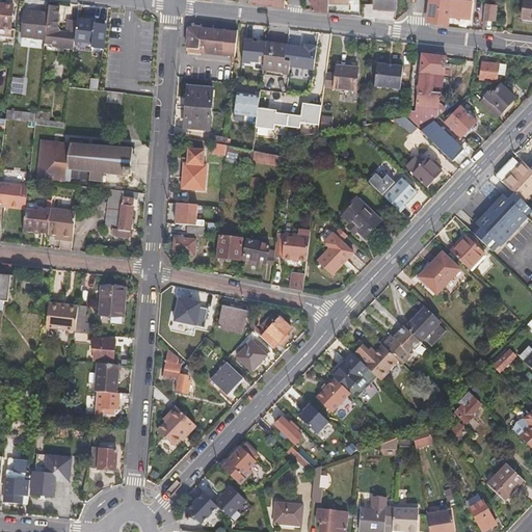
[(313,0),(313,9),(329,11),(329,7),(329,3),(328,0),(313,0)]
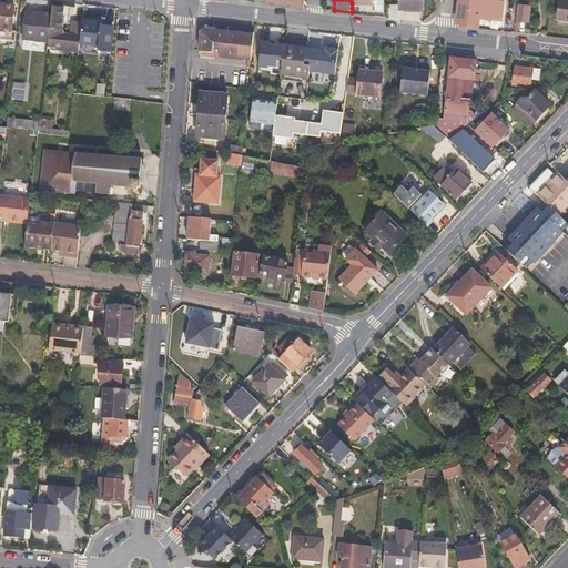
[(401,0),(401,9),(424,11),(424,0),(401,0)]
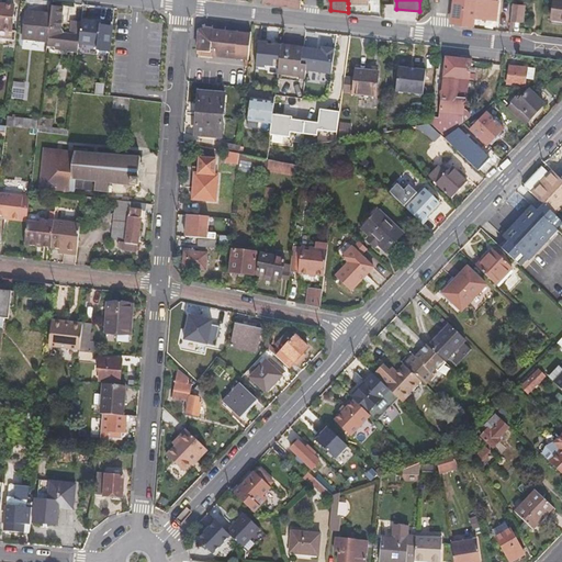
[(454,0),(452,19),(460,26),(473,26),(474,18),(496,19),(497,1),(485,0),(454,0)]
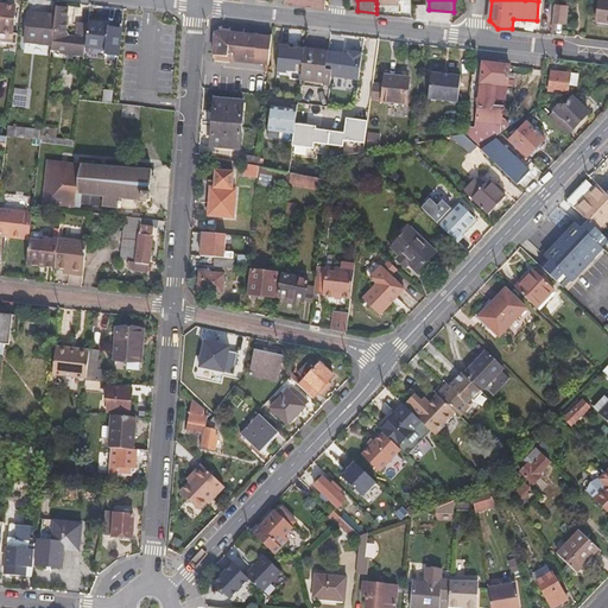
[(607,0),(600,0),(597,20),(607,21),(607,0)]
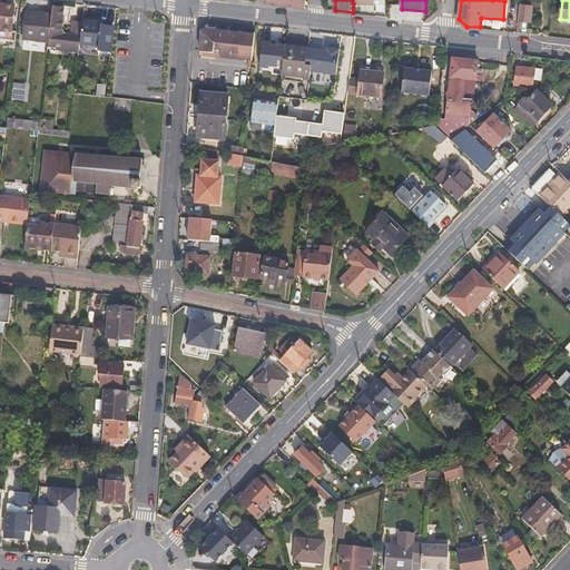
[(0,5),(0,38),(17,40),(18,32),(12,31),(15,7),(0,5)]
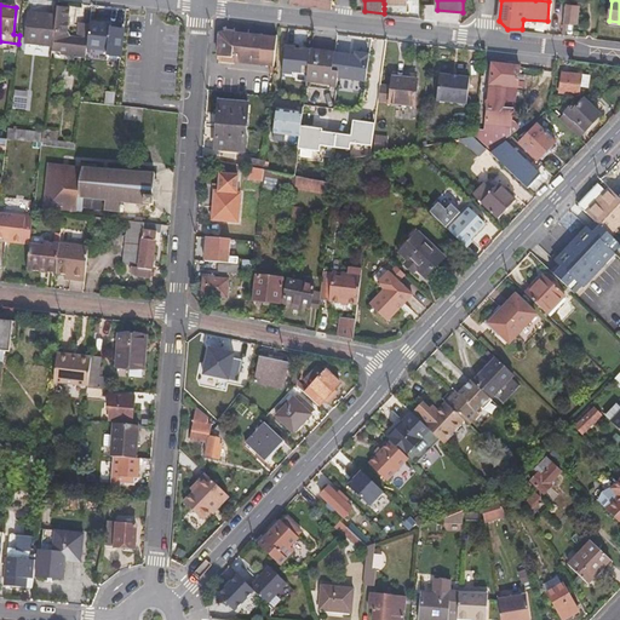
[(57,16),(53,47),(53,49),(76,52),(76,55),(86,57),(87,49),(90,24),(80,23),(78,39),(69,38),(67,34),(69,10),(57,7),(57,16)]
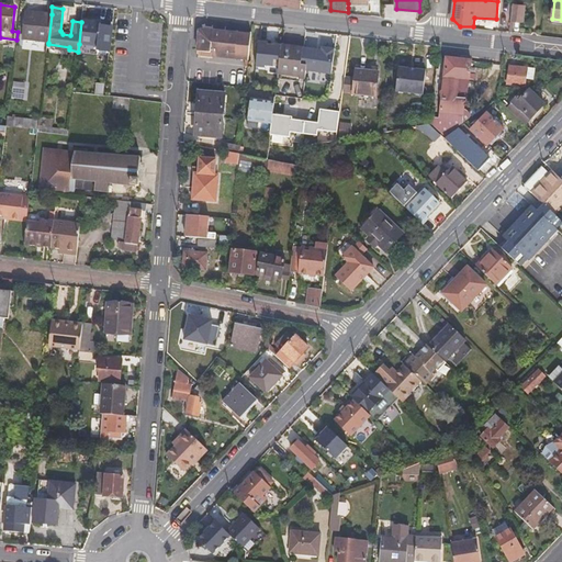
[(512,9),(509,33),(512,33),(514,21),(521,22),(523,10),(512,9)]
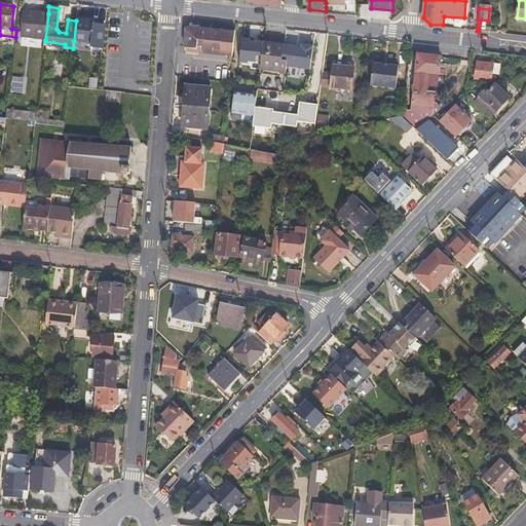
[(26,10),(23,37),(33,39),(45,40),(48,13),(26,10)]
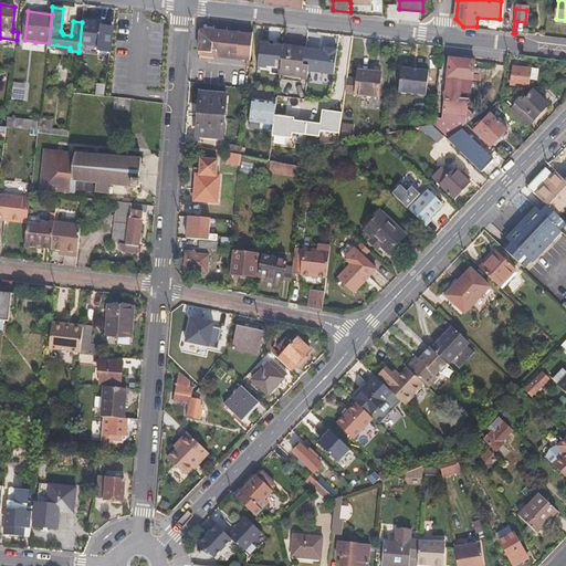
[(112,51),(114,33),(101,30),(102,23),(82,21),(82,22),(80,44),(100,48),(98,51),(112,51)]
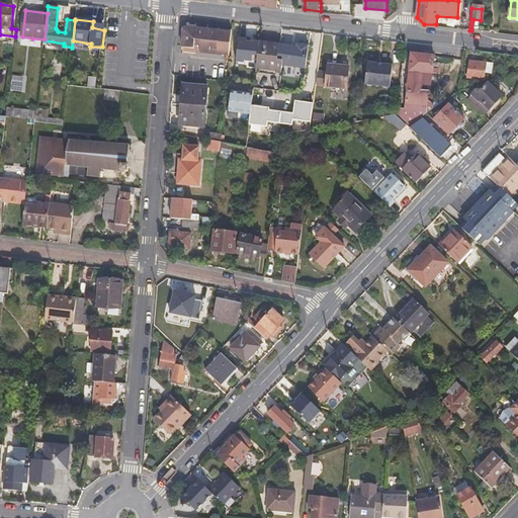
[(184,30),(183,50),(183,53),(196,54),(196,51),(198,25),(189,25),(184,30)]
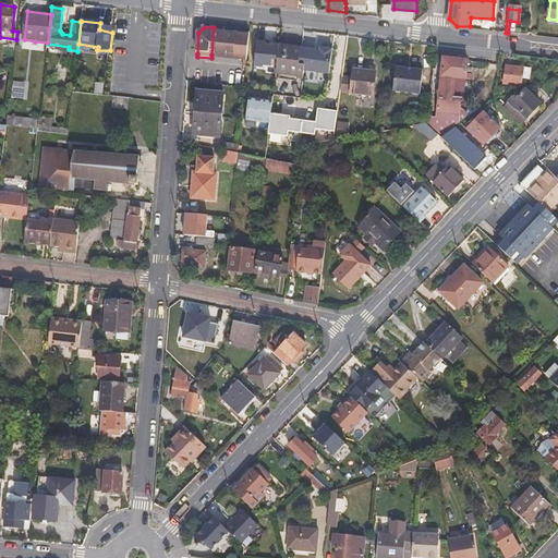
[(214,27),(211,55),(233,57),(234,43),(234,29),(214,27)]
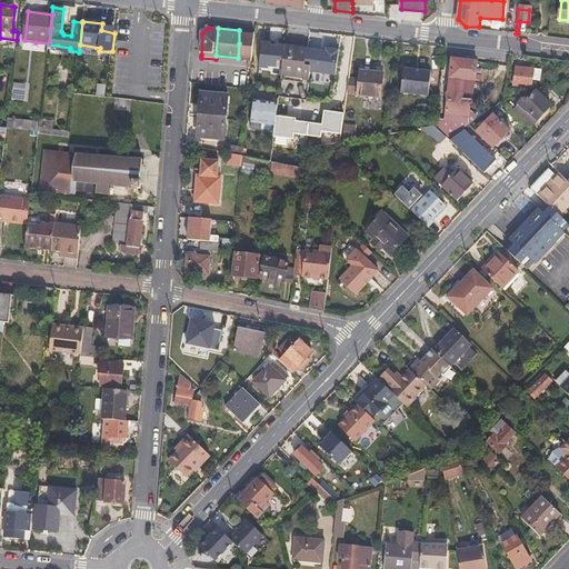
[(256,32),(239,30),(239,43),(238,58),(249,59),(248,66),(252,66),(256,32)]
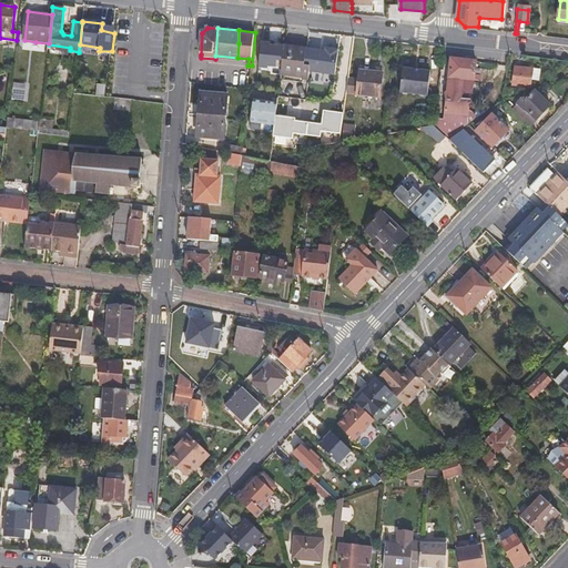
[(263,39),(259,66),(269,67),(269,63),(282,66),(285,42),(263,39)]
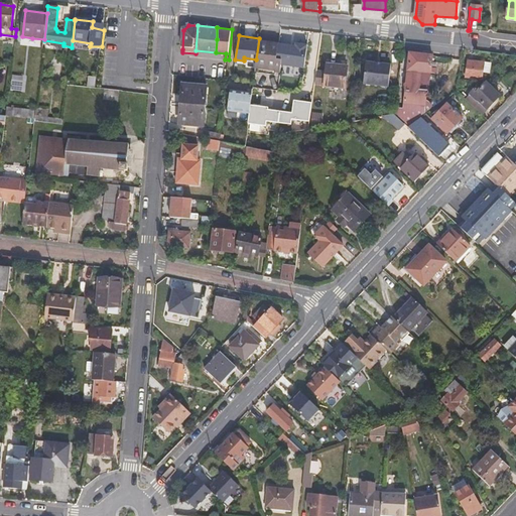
[(256,59),(255,69),(280,72),(281,66),(282,56),(279,55),(281,41),(280,41),(259,38),(256,59)]
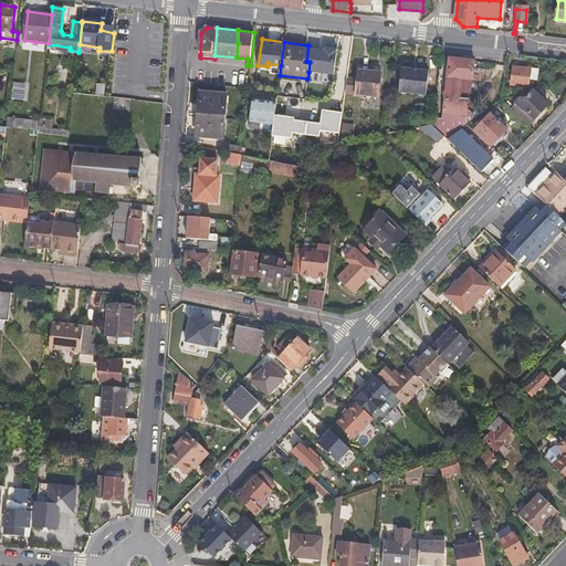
[(308,45),(306,61),(310,62),(308,72),(334,75),(337,46),(325,45),(325,48),(308,45)]
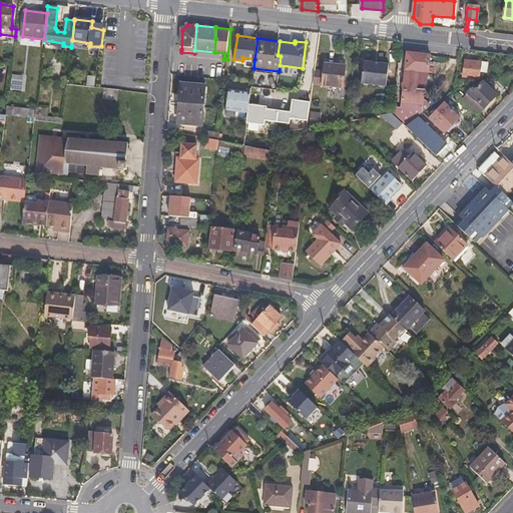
[(408,53),(402,102),(421,105),(422,99),(424,90),(416,89),(418,71),(428,72),(430,56),(408,53)]
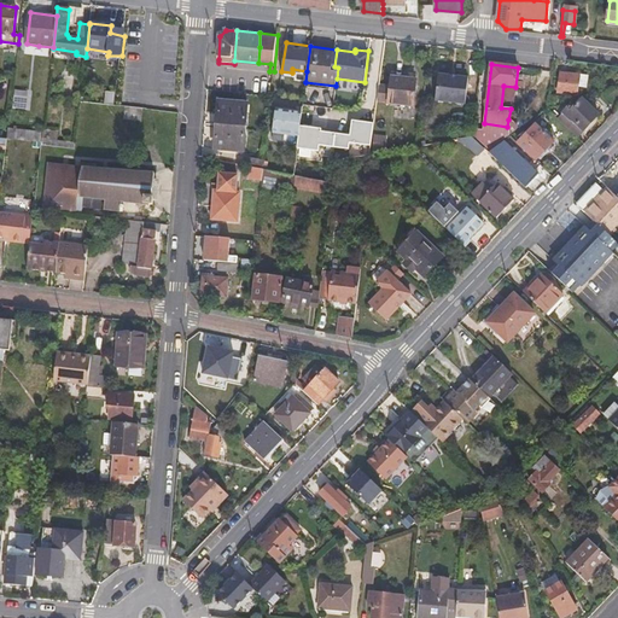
[(561,74),(558,93),(577,94),(579,76),(561,74)]
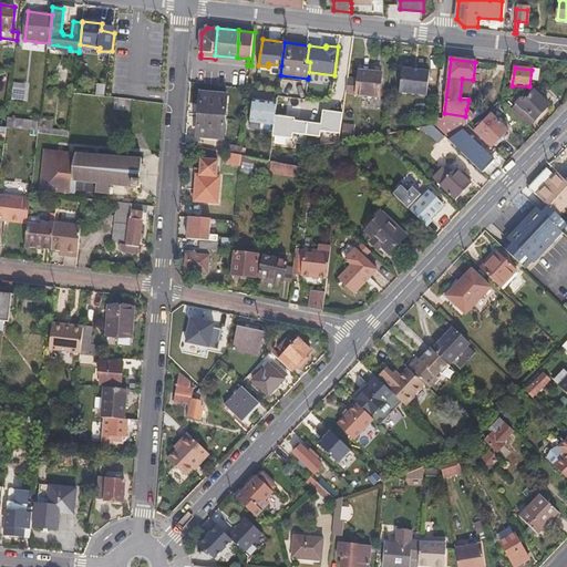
[(401,82),(400,92),(426,94),(429,71),(413,69),(412,83),(401,82)]
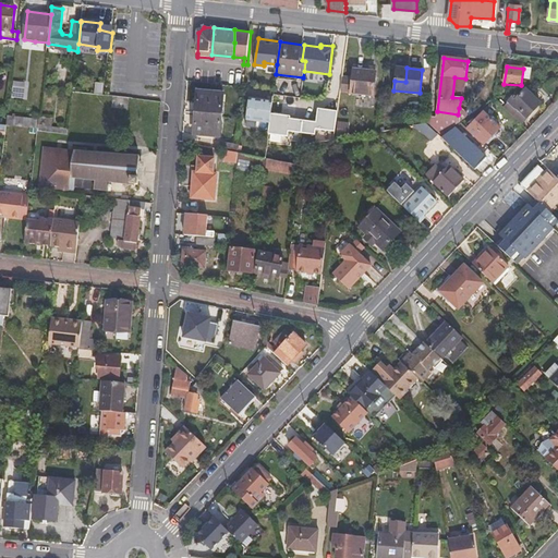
[(397,68),(395,81),(405,82),(407,68),(397,68)]
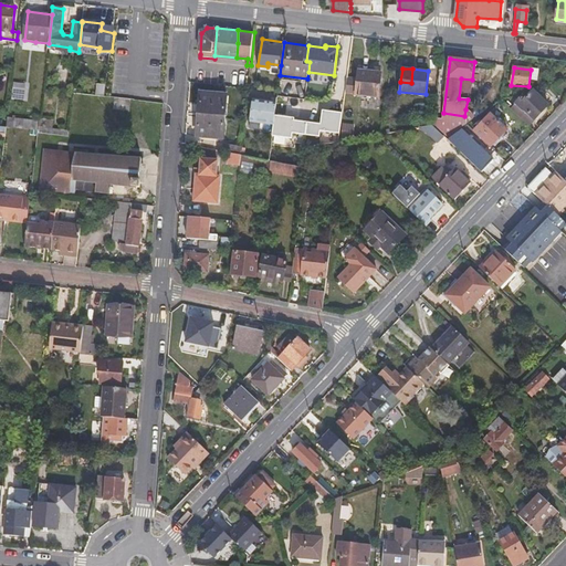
[(347,79),(346,94),(377,96),(379,74),(358,72),(357,80),(347,79)]
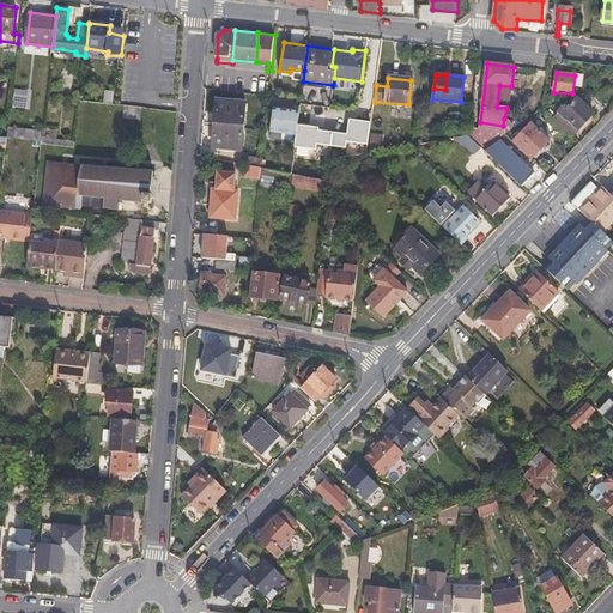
[(58,79),(56,92),(68,95),(71,80),(58,79)]
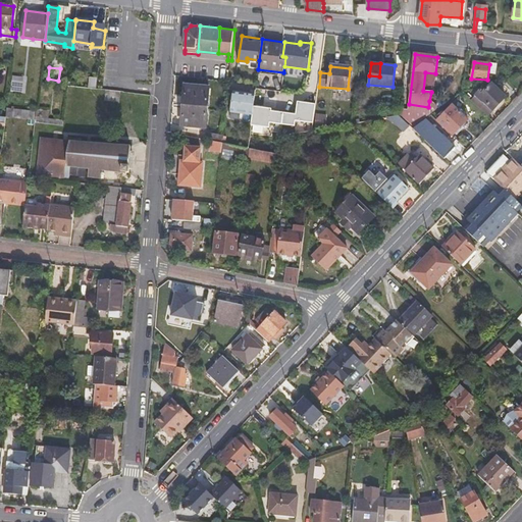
[(425,72),(423,91),(431,92),(433,92),(435,73),(425,72)]
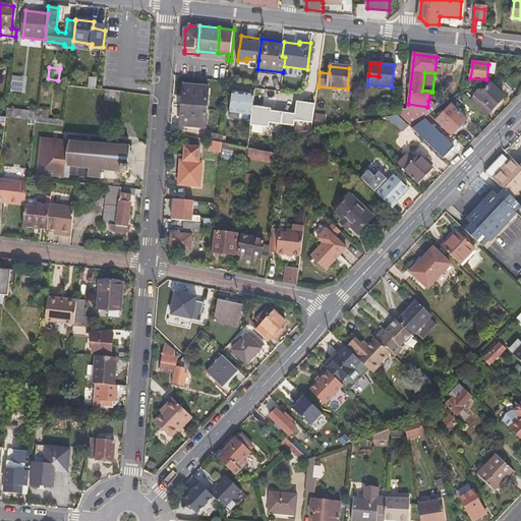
[(13,74),(11,90),(17,90),(18,85),(20,85),(21,75),(13,74)]
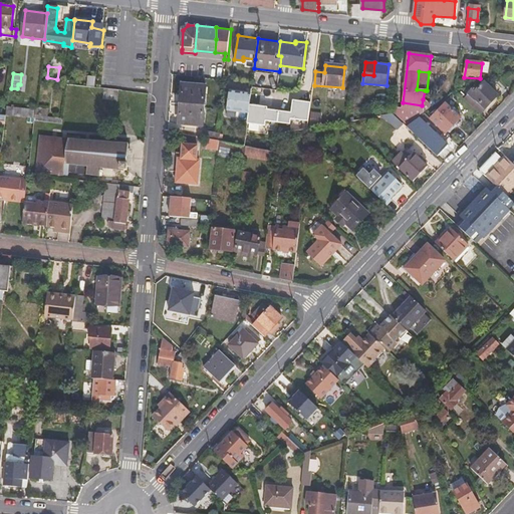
[(473,87),(467,94),(468,96),(473,101),(474,100),(480,106),(483,109),(495,95),(482,83),(476,89),(473,87)]
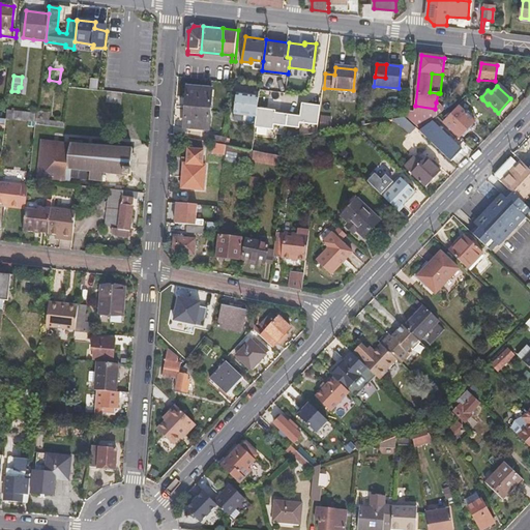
[(187,88),(185,107),(212,109),(213,90),(187,88)]
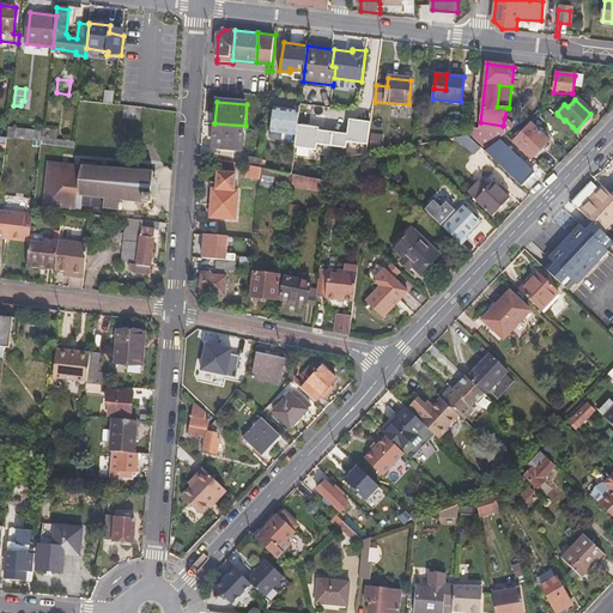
[(275,109),(272,131),(296,134),(298,122),(299,113),(275,109)]
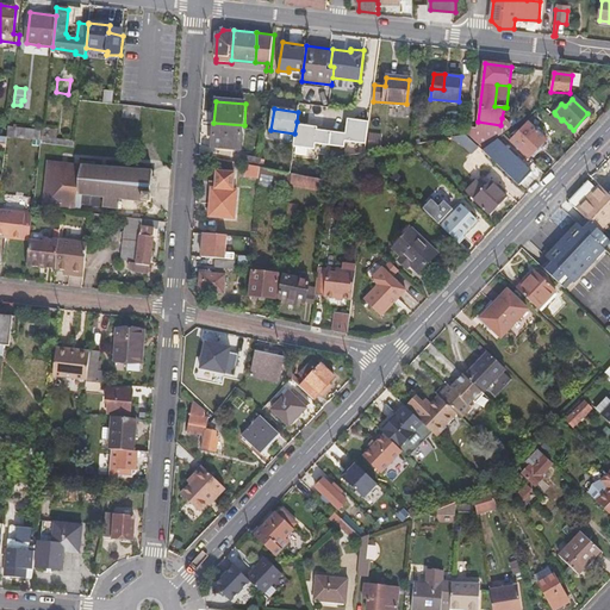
[(551,119),(564,132),(570,126),(562,119),(561,120),(555,114),(551,119)]
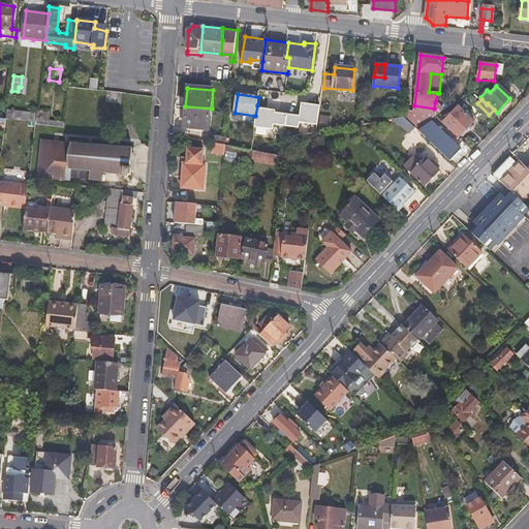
[(406,116),(418,127),(443,110),(439,103),(435,102),(434,109),(434,115),(413,113),(406,112),(406,116)]
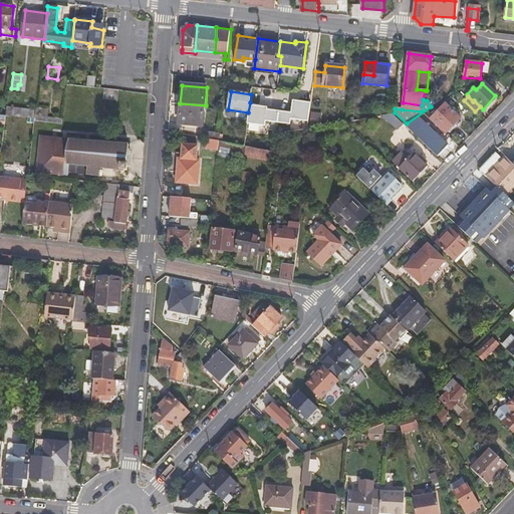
[(310,102),(293,100),(291,111),(267,107),(267,105),(250,102),(248,112),(247,121),(266,123),(266,118),(291,122),(291,117),(308,119),(310,102)]
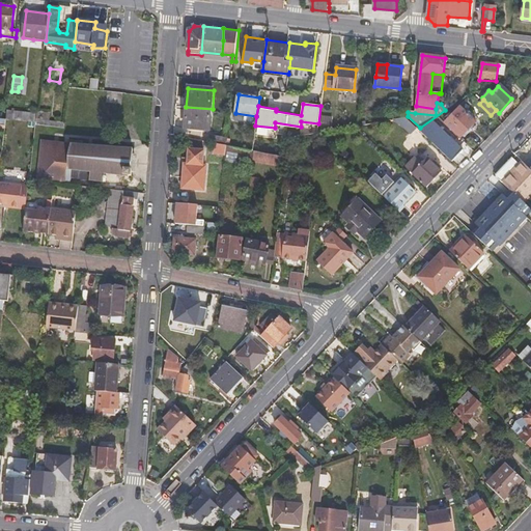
[(416,106),(415,113),(436,115),(436,109),(416,106)]
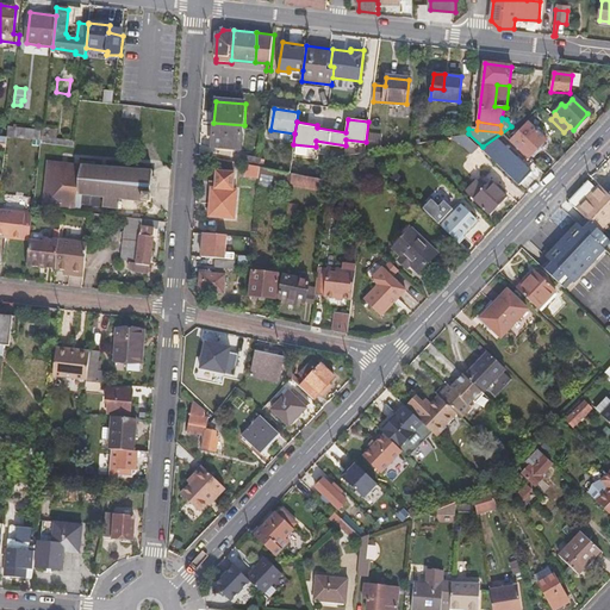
[(213,123),(212,149),(242,151),(244,125),(213,123)]
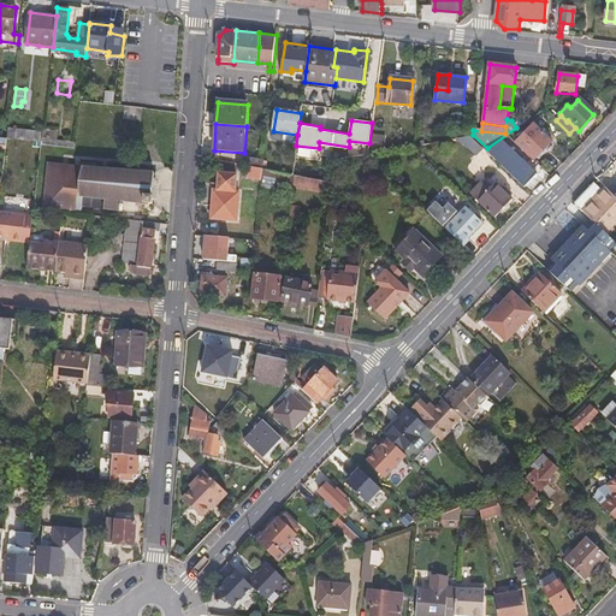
[(515,143),(532,159),(549,141),(532,125),(515,143)]
